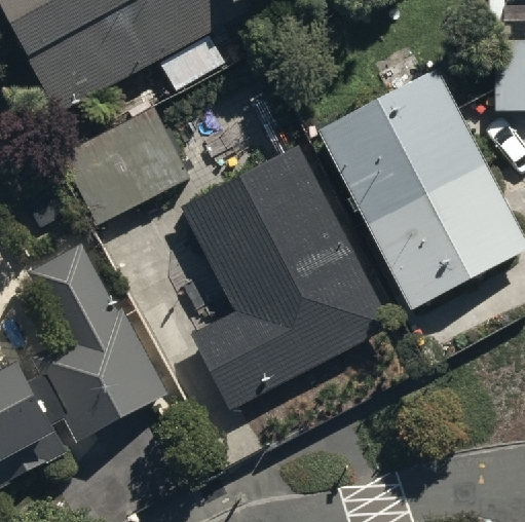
[(3,0),(63,108),(154,59),(175,94),(226,63),(207,31),(234,16),(225,0),(3,0)]
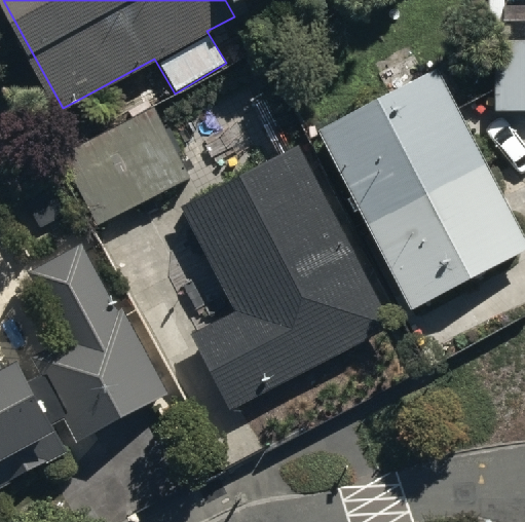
[(490,39),(490,111),(524,110),(524,6),(496,6),(496,39),(490,39)]
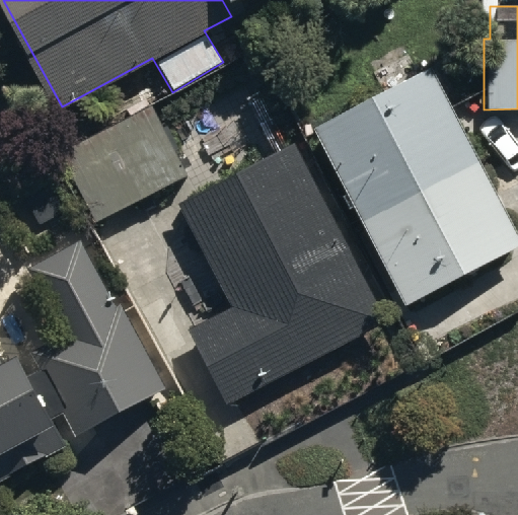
[(517,247),(517,237),(431,66),(315,125),(407,304),(517,247)]
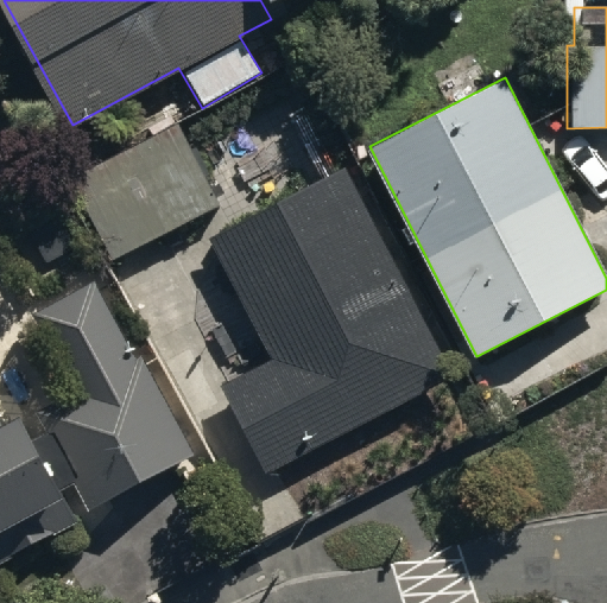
[(69,183),(109,260),(217,203),(176,126),(69,183)]
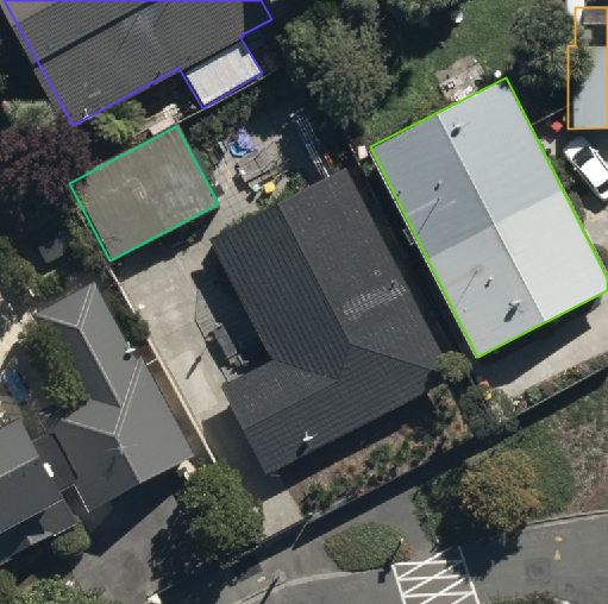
[(451,373),(343,170),(208,240),(273,360),(223,387),(267,471),(451,373)]
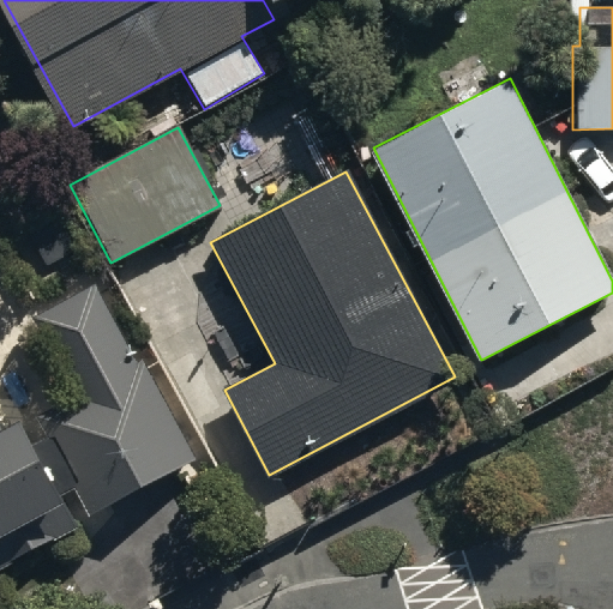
[(0,524),(72,487),(85,512),(193,456),(145,362),(138,366),(96,285),(35,318),(76,395),(38,414),(47,432),(35,438),(23,414),(0,424),(0,524)]
